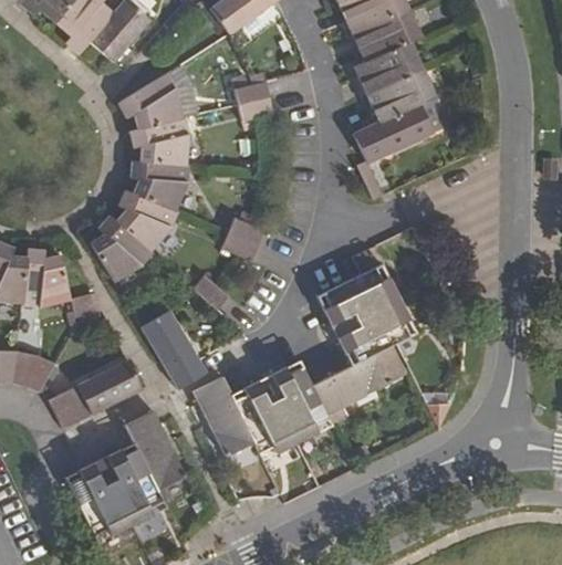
[(23,0),(21,3),(37,17),(42,11),(55,23),(75,0),(23,0)]
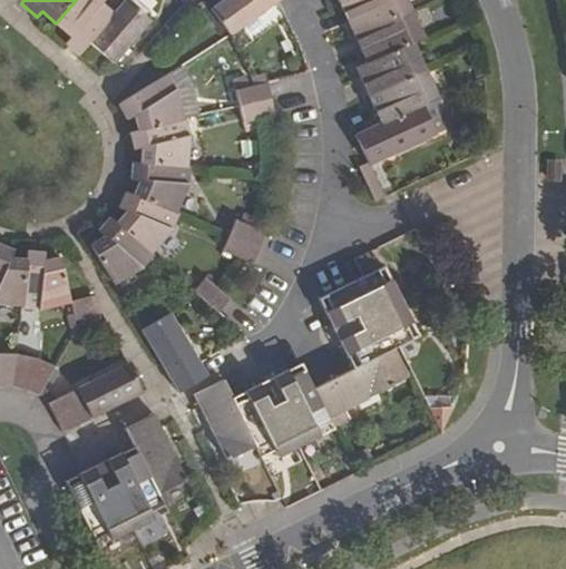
[(110,2),(107,0),(76,0),(56,23),(71,38),(66,42),(79,55),(90,42),(116,15),(106,6),(110,2)]
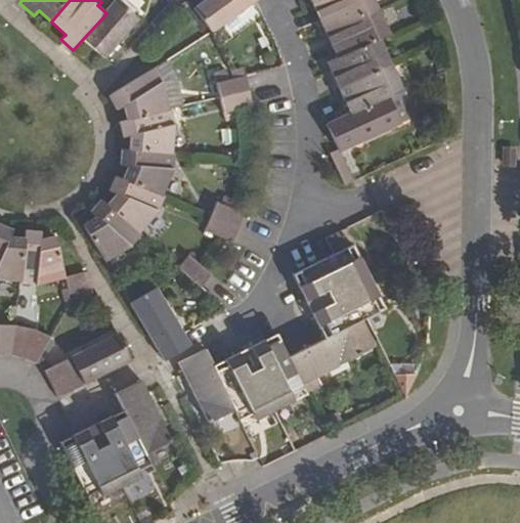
[(208,0),(198,8),(201,14),(206,22),(214,33),(256,3),(260,0),(208,0)]
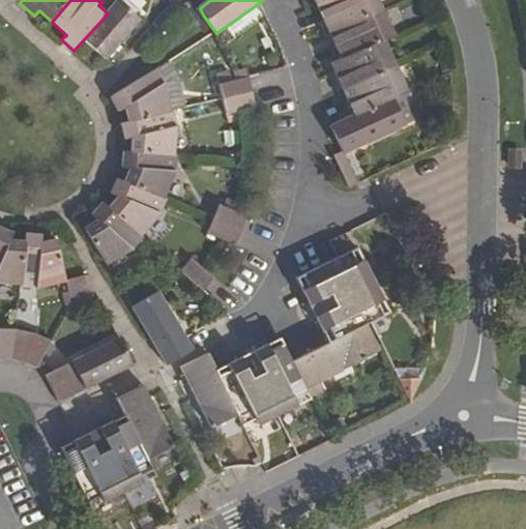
[(335,0),(320,7),(331,33),(384,10),(379,0),(335,0)]
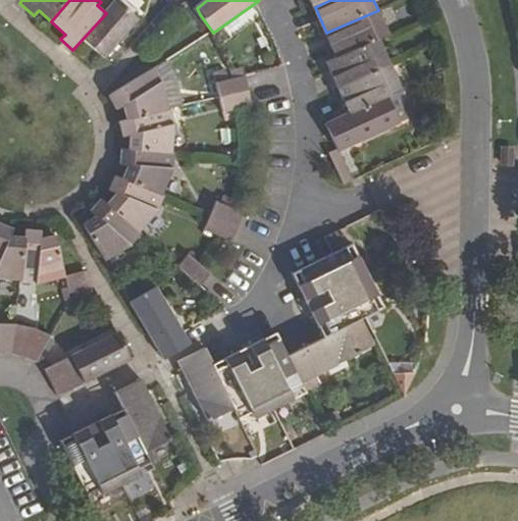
[(139,20),(117,1),(106,13),(83,39),(104,58),(139,20)]
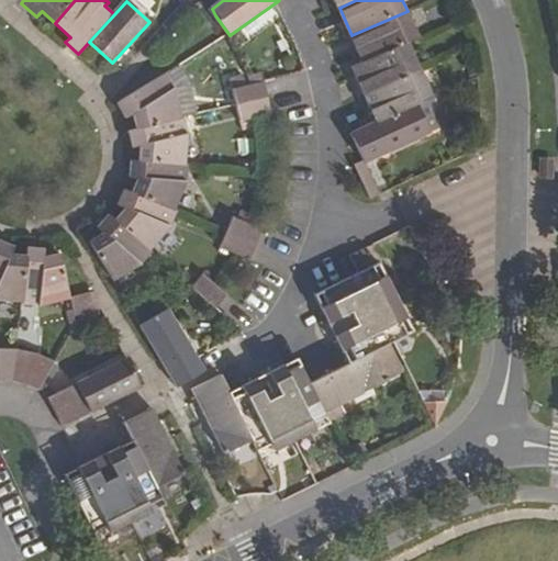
[(408,11),(352,35),(364,63),(409,43),(419,37),(408,11)]
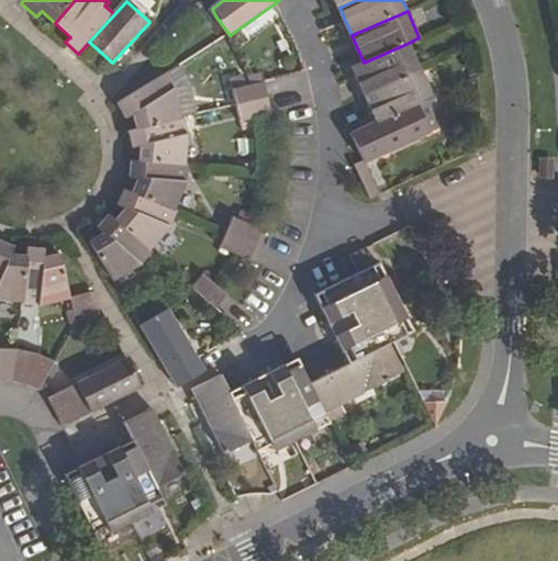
[(364,63),(353,67),(365,94),(421,69),(409,43),(364,63)]
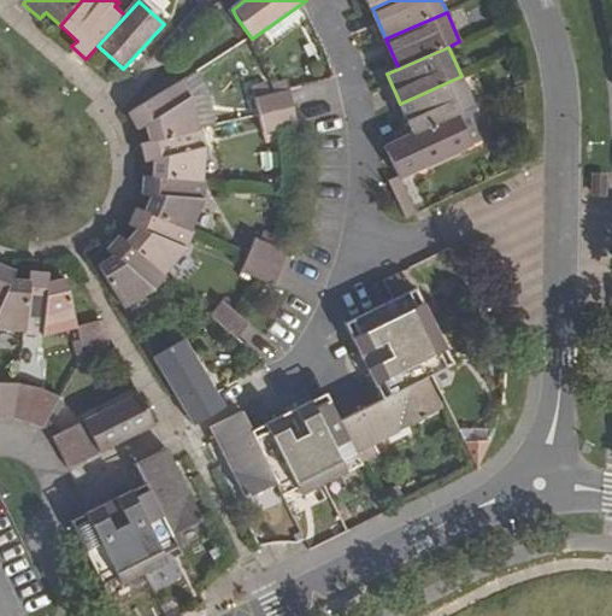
[(215,127),(204,92),(194,74),(181,82),(188,99),(199,130),(215,127)]
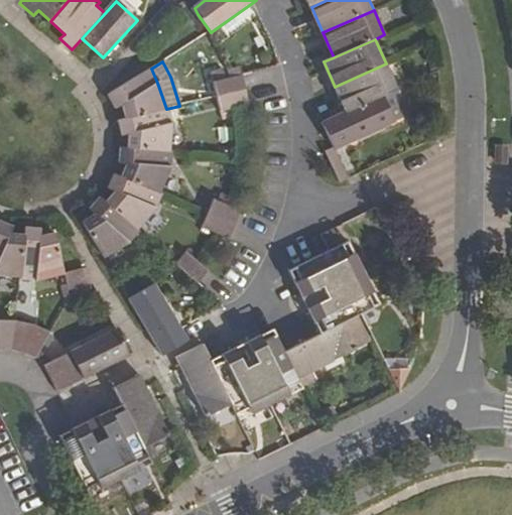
[(386,63),(335,87),(347,112),(383,97),(397,90),(386,63)]
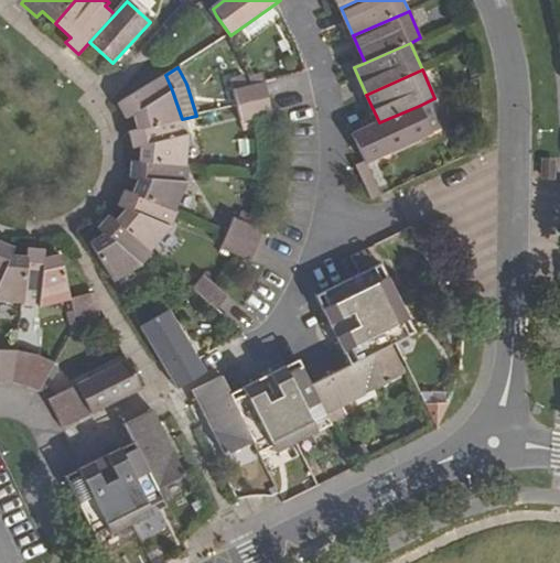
[(165,75),(122,101),(129,115),(138,111),(141,128),(182,119),(172,90),(165,75)]
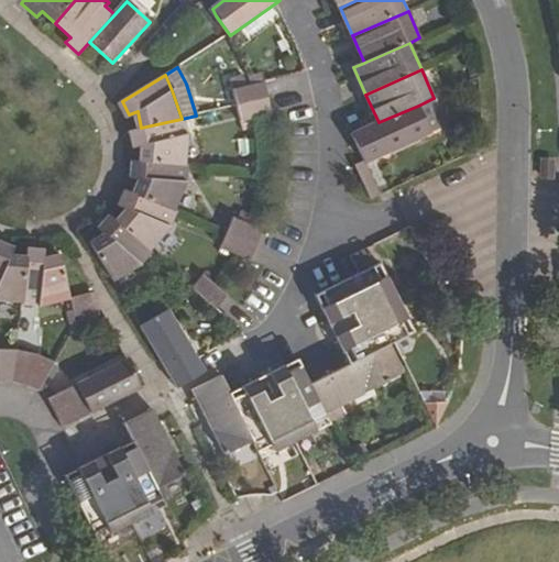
[(252,86),(237,90),(241,106),(272,98),(267,83),(252,86)]
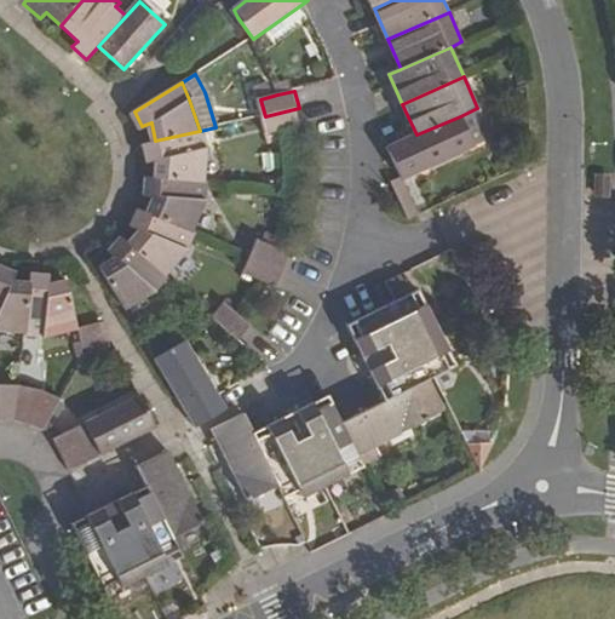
[(299,108),(265,116),(269,133),(289,129),(303,125),(299,108)]
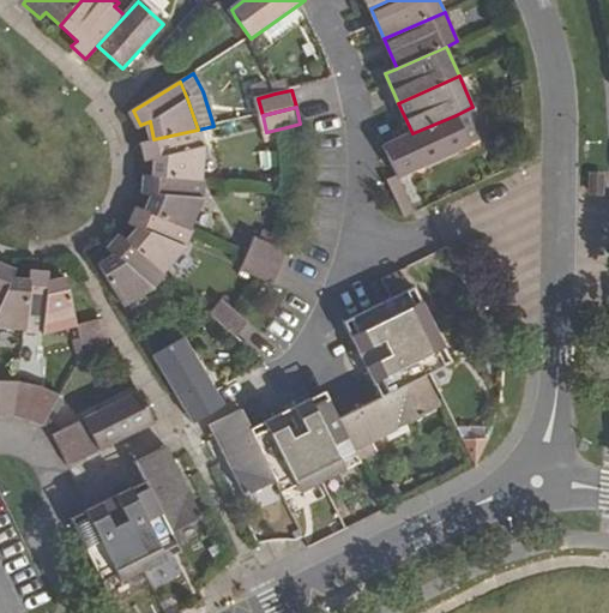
[(412,133),(385,145),(389,156),(398,175),(469,144),(456,115),(412,133)]
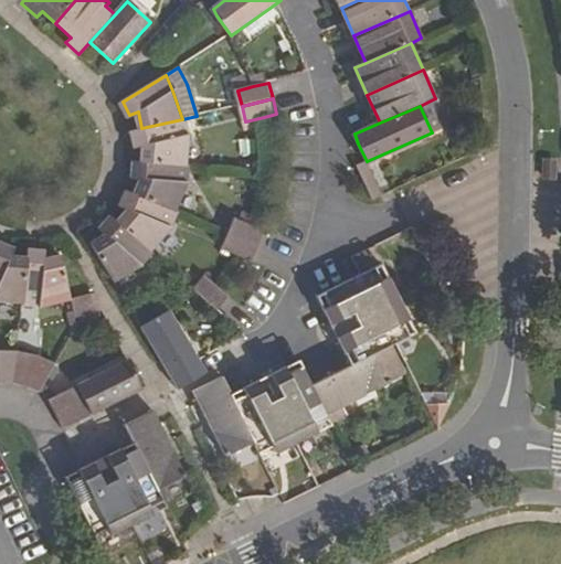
[(141,128),(134,130),(138,147),(145,146),(145,162),(187,167),(186,135),(182,119),(141,128)]
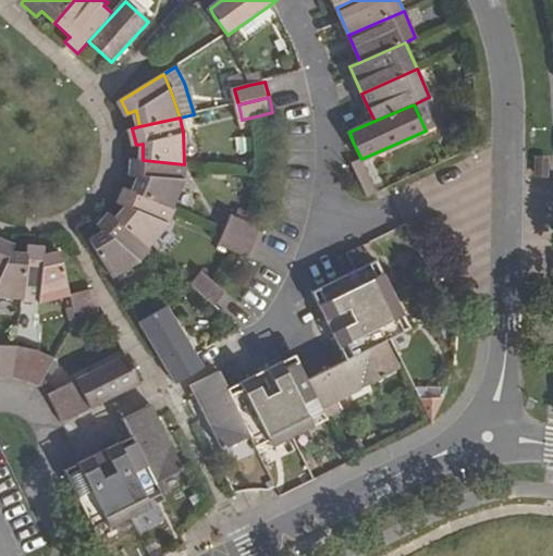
[(143,160),(134,159),(132,175),(139,176),(135,193),(174,209),(183,178),(184,164),(143,160)]
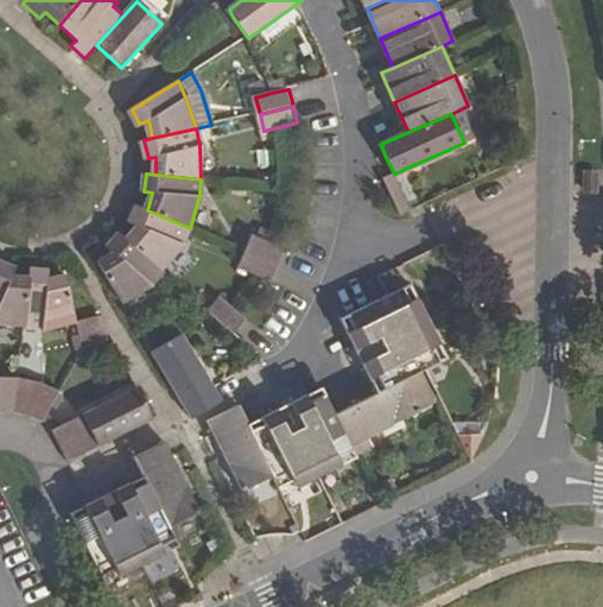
[(138,225),(126,238),(163,271),(185,247),(190,228),(147,210),(138,207),(131,223),(138,225)]
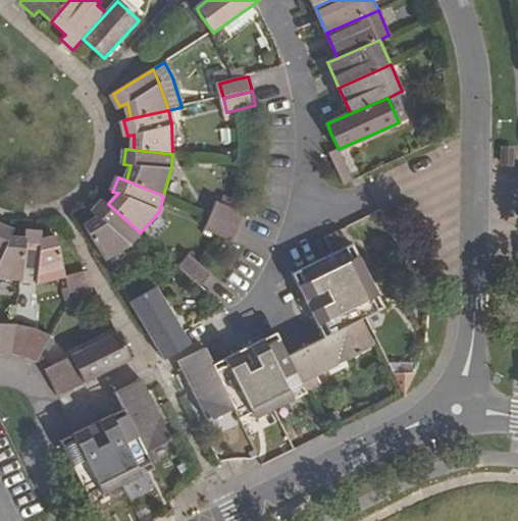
[(99,217),(86,224),(108,261),(133,247),(143,233),(140,232),(108,204),(104,200),(94,213),(99,217)]
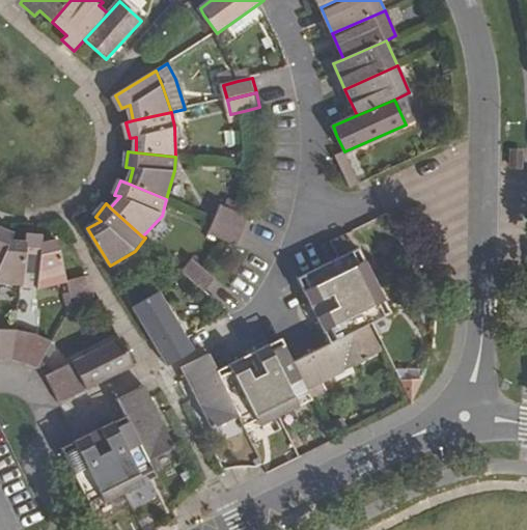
[(222,205),(216,219),(243,230),(249,217),(239,212),(222,205)]
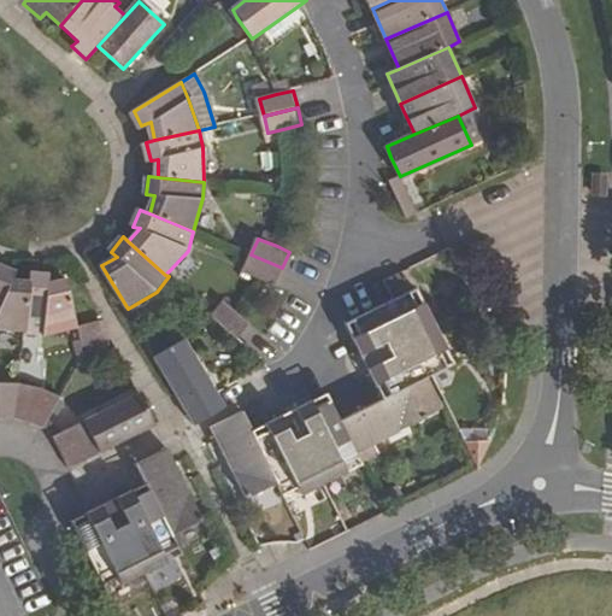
[(282,268),(251,254),(245,270),(264,279),(276,286),(282,268)]
